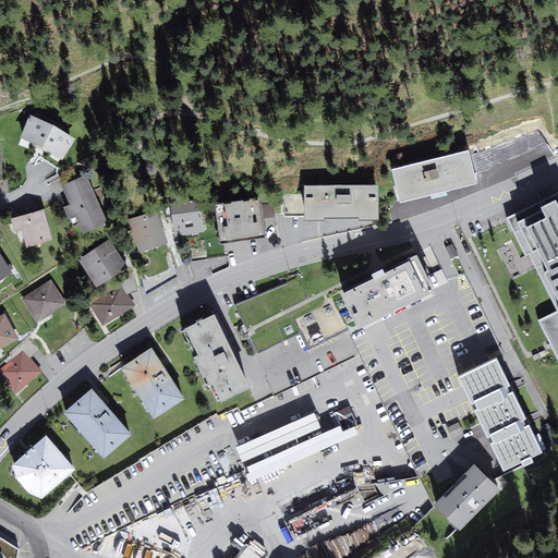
[(53,125),(33,116),(22,138),(44,148),(63,160),(76,140),(57,128),(53,125)]
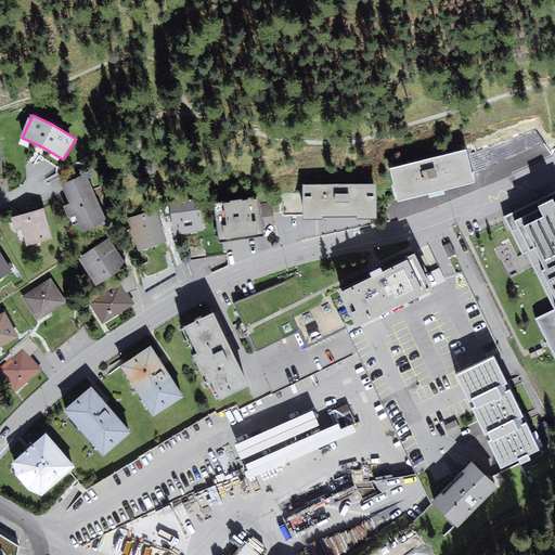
[(391,169),(399,198),(476,180),(469,151),(391,169)]
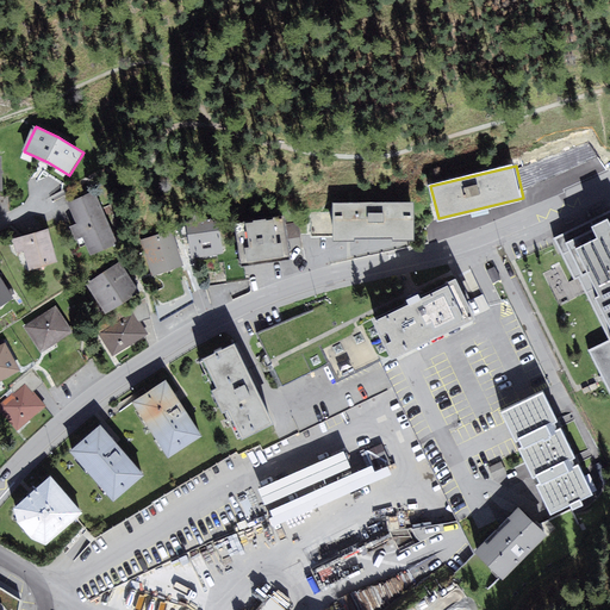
[(119,240),(95,188),(68,201),(76,221),(69,224),(75,238),(83,235),(92,253),(119,240)]
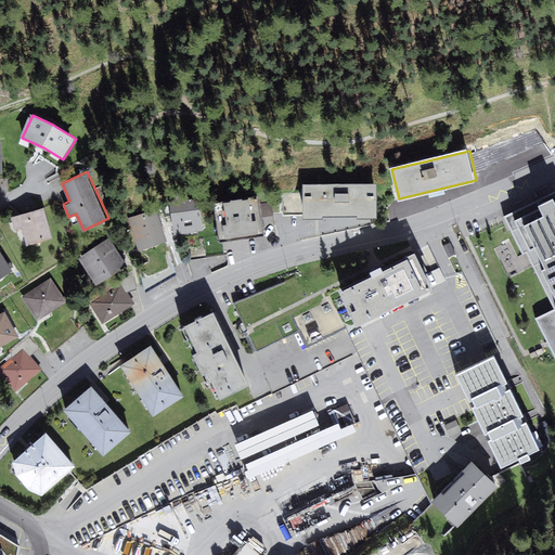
[(306,216),(306,218),(379,218),(378,185),(306,185),(306,195),(306,216)]
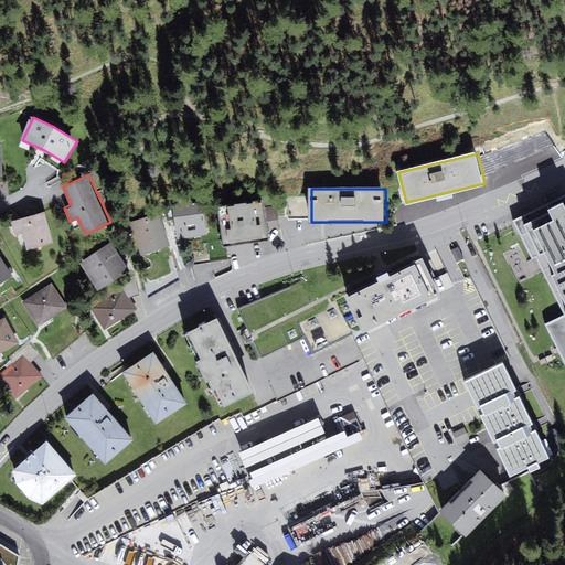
[(564,192),(560,195),(561,196),(512,219),(532,257),(535,256),(564,313),(544,322),(564,363),(564,192)]
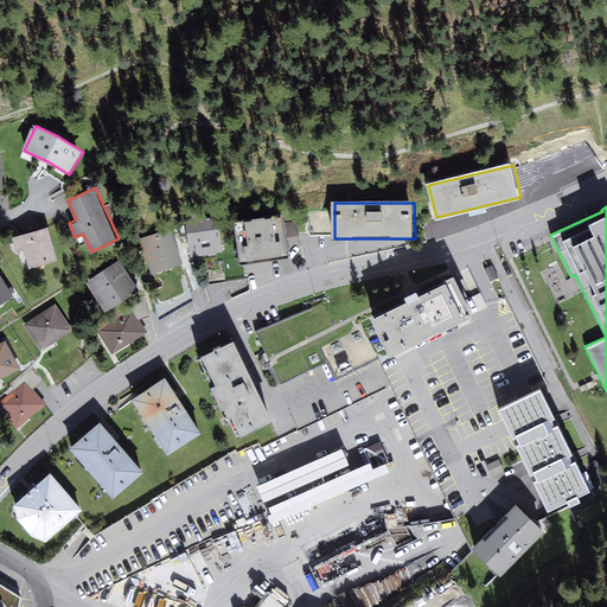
[(311,213),(311,236),(334,236),(334,213),(311,213)]
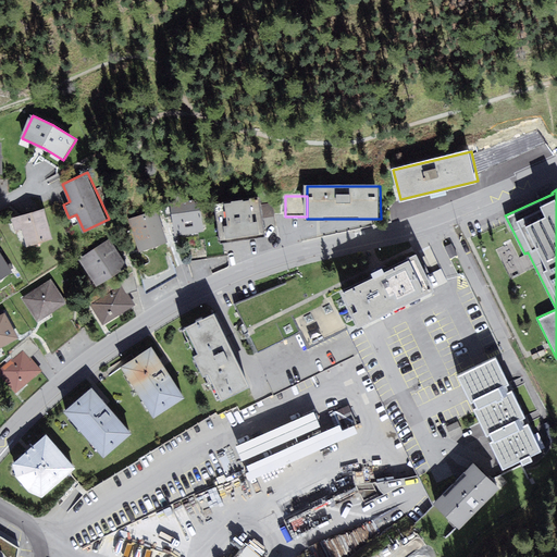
[(200,197),(171,201),(175,234),(205,230),(200,197)]
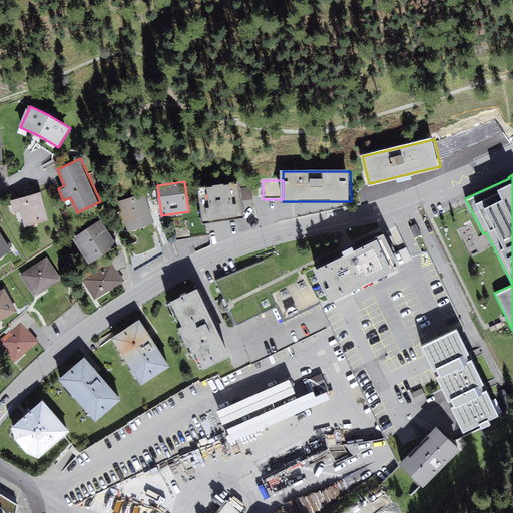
[(240,182),(200,188),(205,223),(245,217),(240,182)]
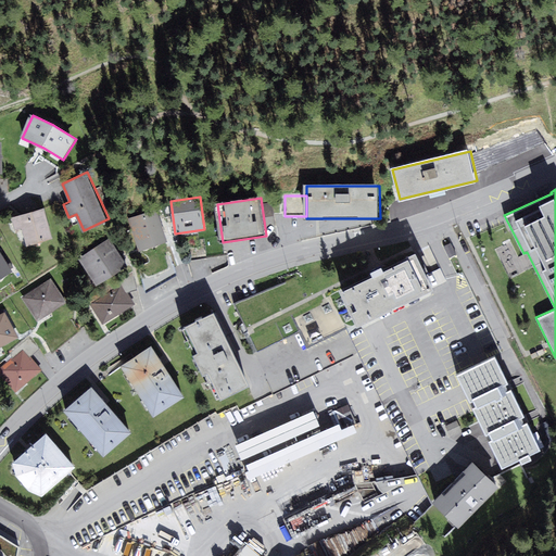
[(20,232),(25,230),(29,247),(53,239),(45,210),(15,218),(20,232)]
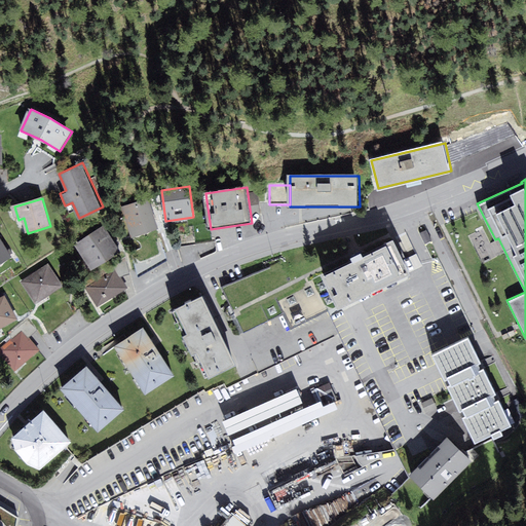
[(148,198),(122,207),(133,238),(158,231),(148,198)]
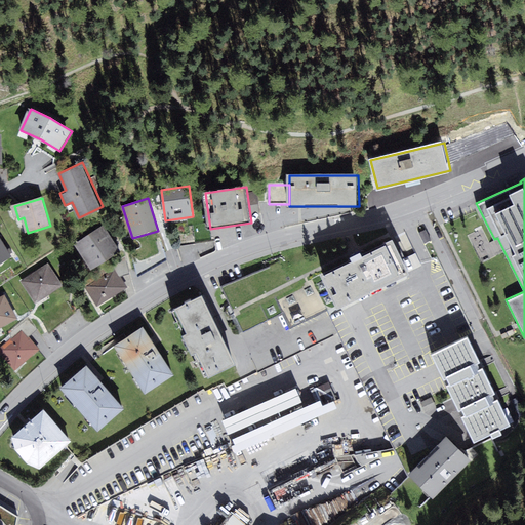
[(105,227),(76,246),(92,270),(120,251),(105,227)]
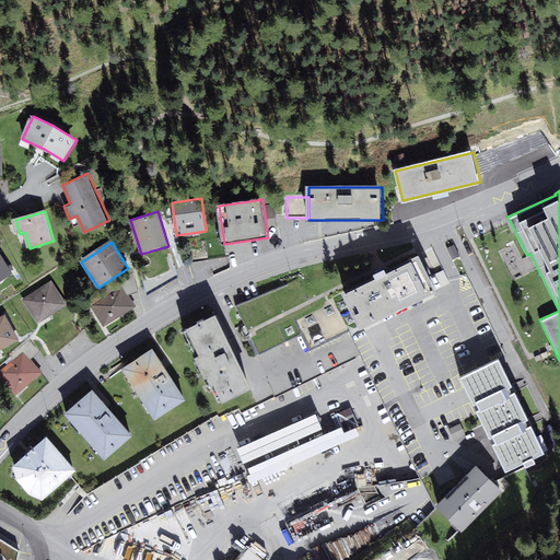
[(0,281),(13,273),(0,253),(0,281)]
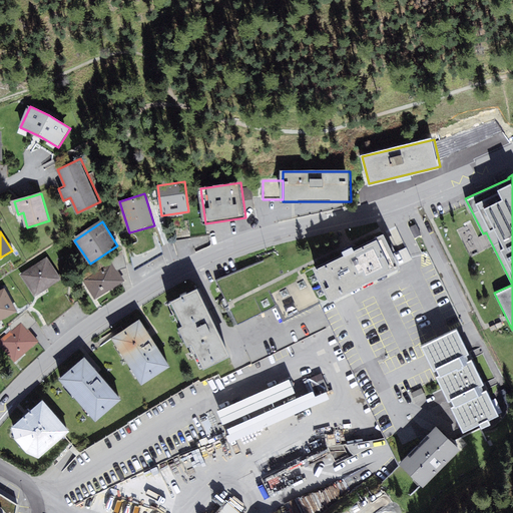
[(386,234),(308,274),(325,307),(402,268),(386,234)]
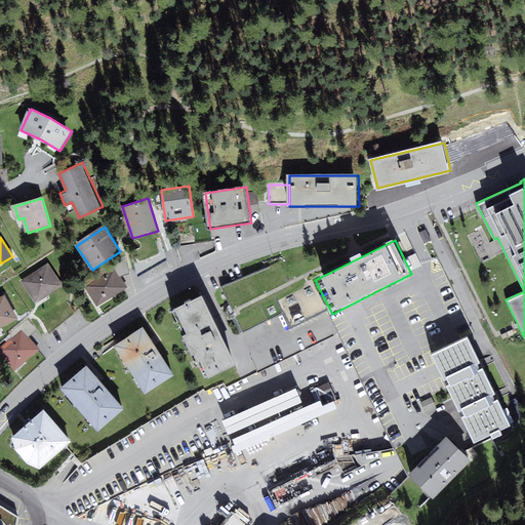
[(48,264),(22,281),(35,303),(62,285),(48,264)]
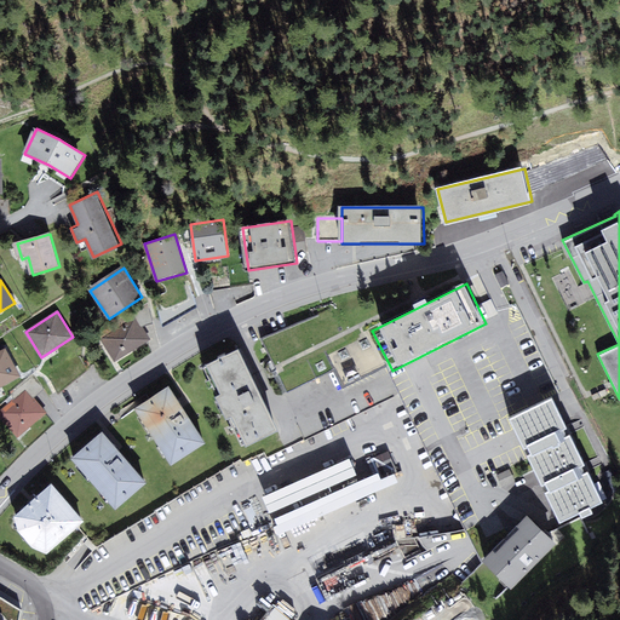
[(136,321),(104,340),(116,361),(149,342),(136,321)]
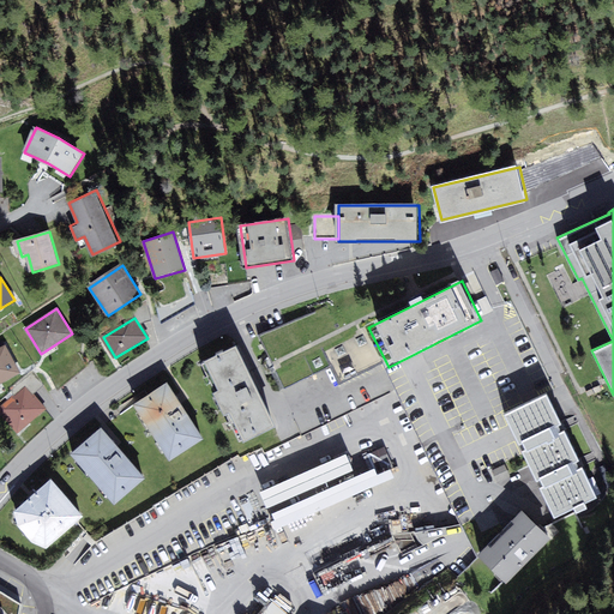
[(365,327),(324,348),(342,384),(383,363),(365,327)]
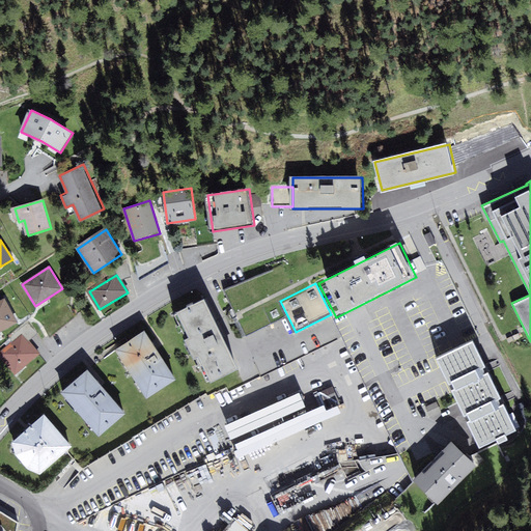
[(5,299),(0,301),(0,332),(19,323),(5,299)]
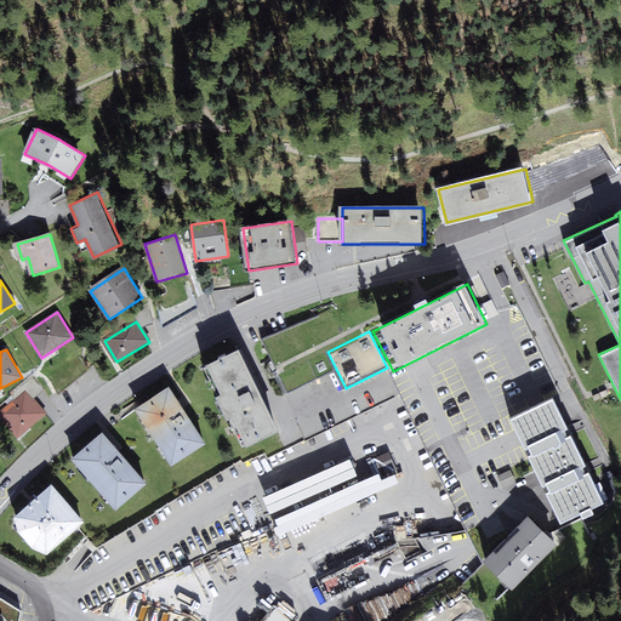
[(241,349),(206,365),(243,446),(279,431),(241,349)]
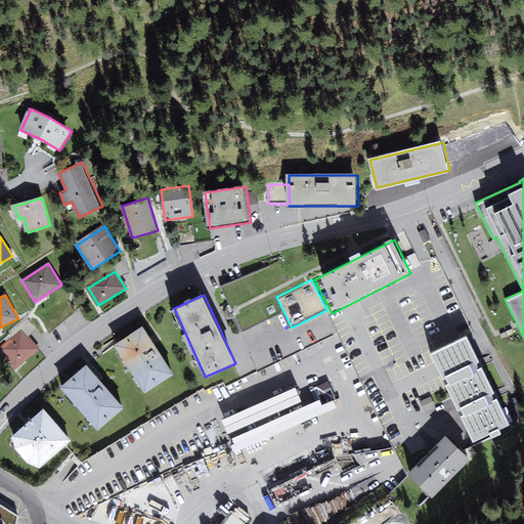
[(115,344),(145,391),(174,373),(143,326),(115,344)]
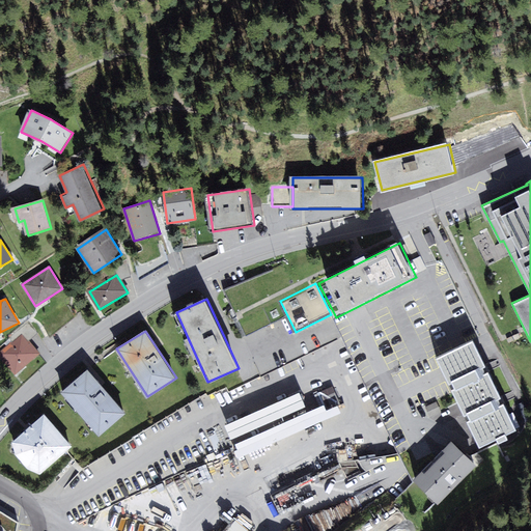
[(39,358),(22,335),(0,353),(0,360),(15,378),(39,358)]
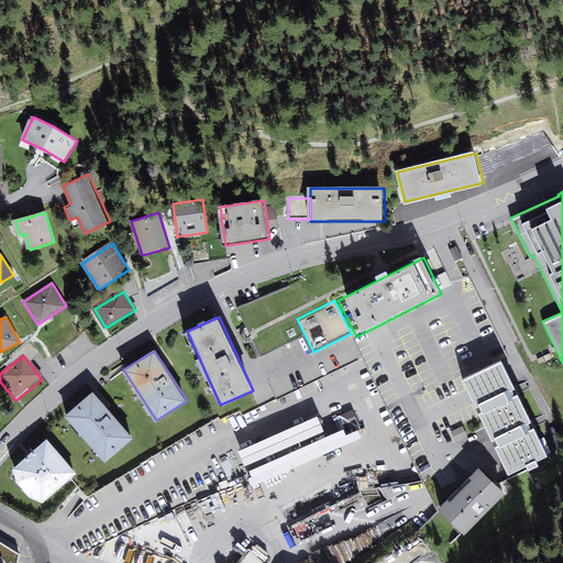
[(501,361),(463,378),(508,473),(548,454),(501,361)]
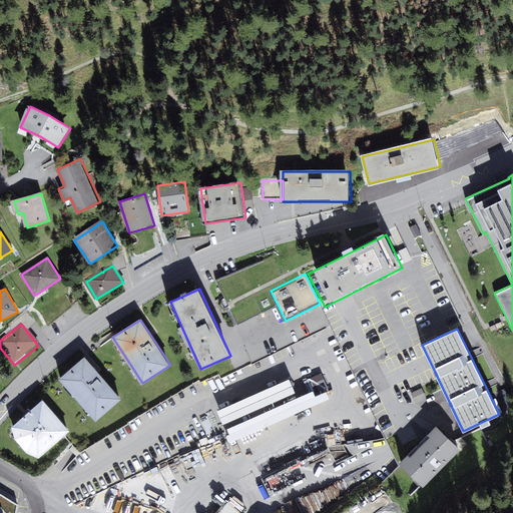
[(85,357),(59,379),(95,422),(122,400),(85,357)]
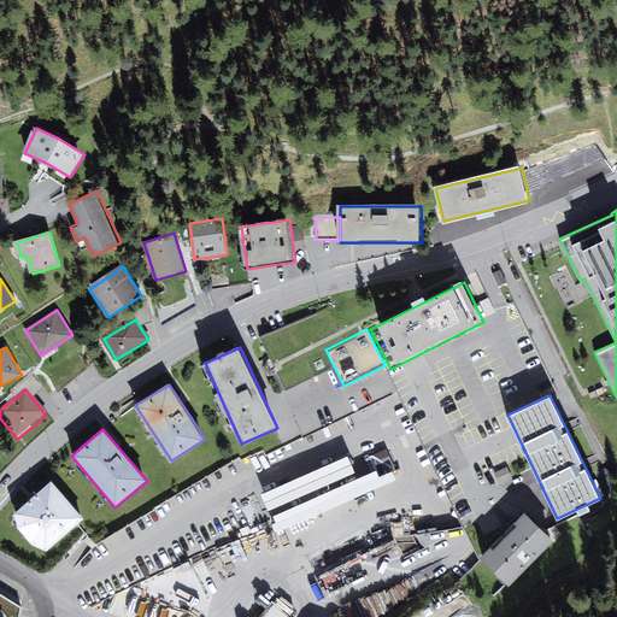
[(387,447),(262,493),(276,530),(400,486),(387,447)]
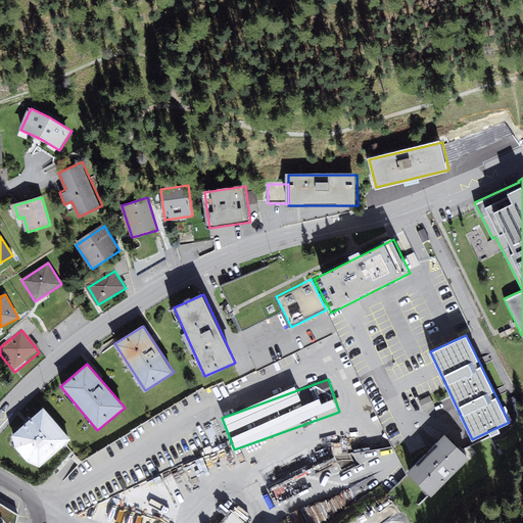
[(430,396),(421,400),(424,409),(434,405),(430,396)]
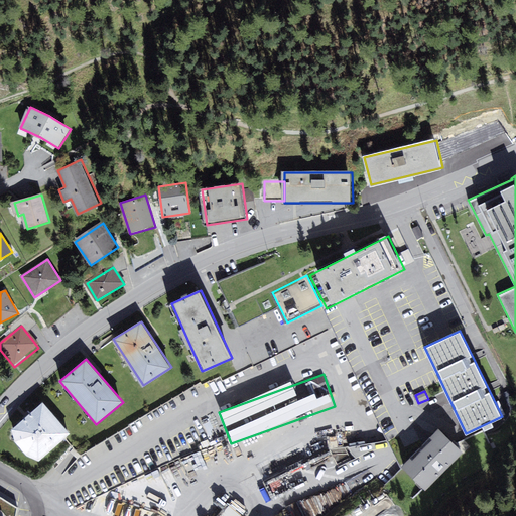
[(42,400),(12,426),(15,439),(27,453),(38,458),(69,431),(42,400)]
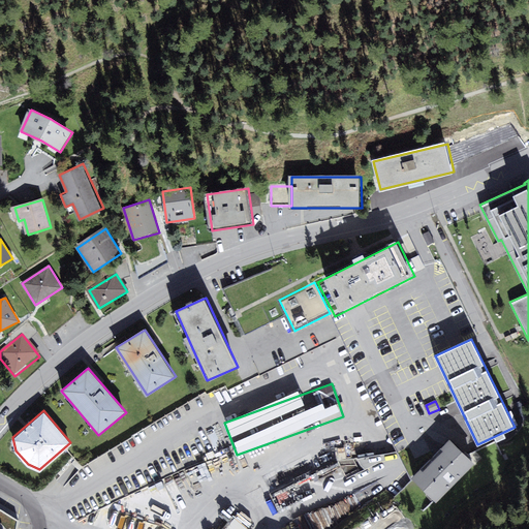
[(452,438),(412,476),(437,501),(476,463),(452,438)]
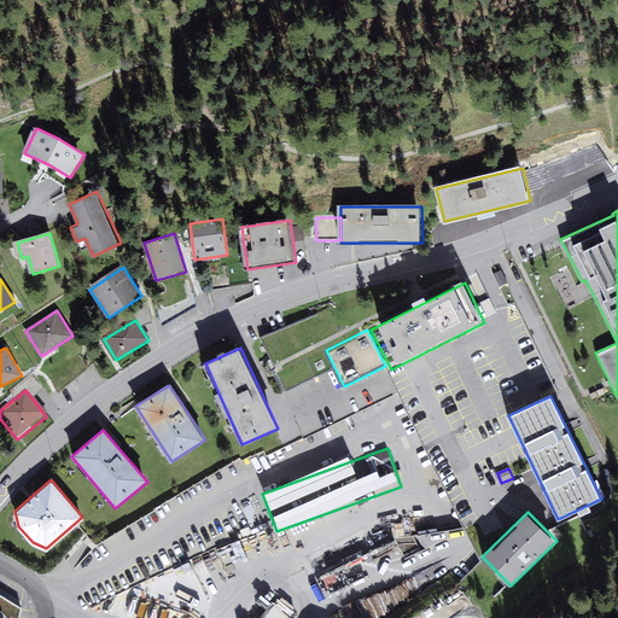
[(0,617),(23,617),(25,604),(0,588),(0,617)]
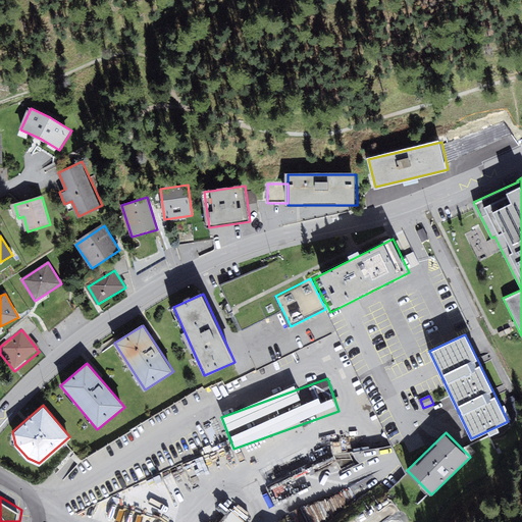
[(245,521),(231,511),(222,521),(245,521)]
